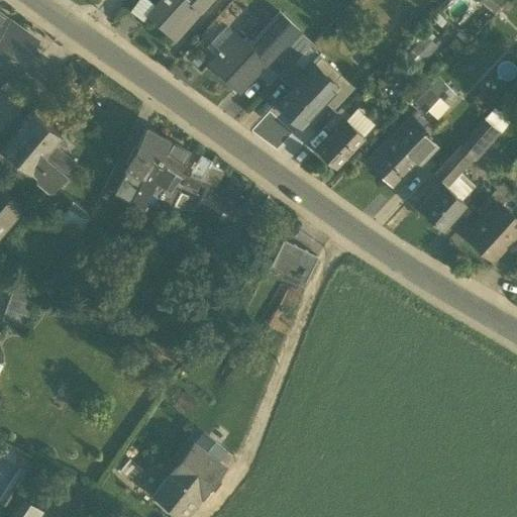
[(143,21),(146,16),(154,5),(148,0),(137,0),(129,11),(143,21)]
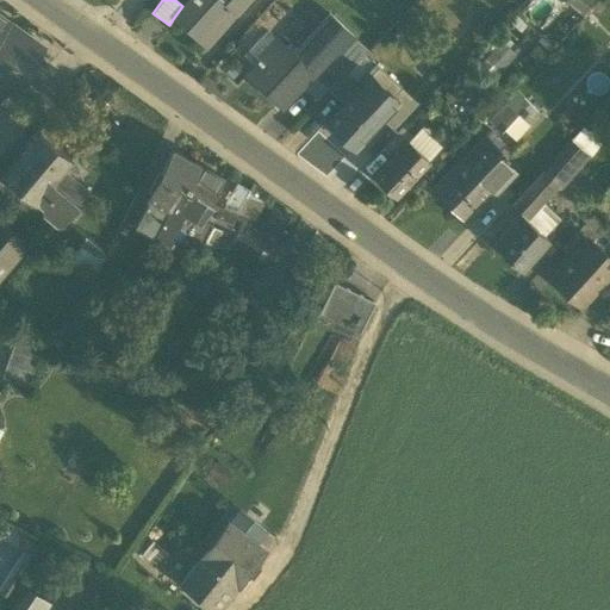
[(190,0),(173,19),(198,41),(228,7),(236,13),(247,0),(190,0)]
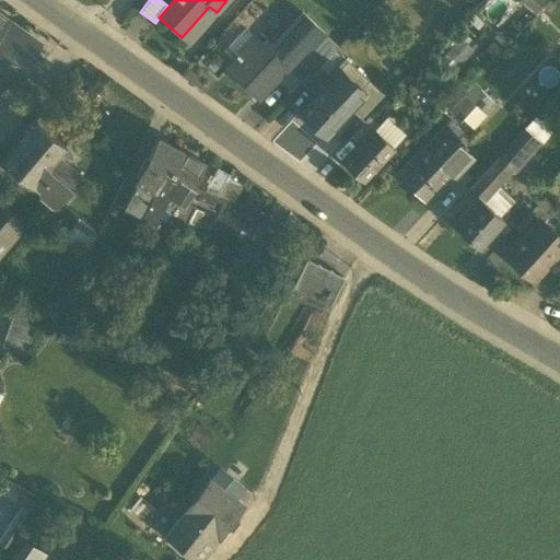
[(518,0),(536,15),(544,8),(533,0),(518,0)]
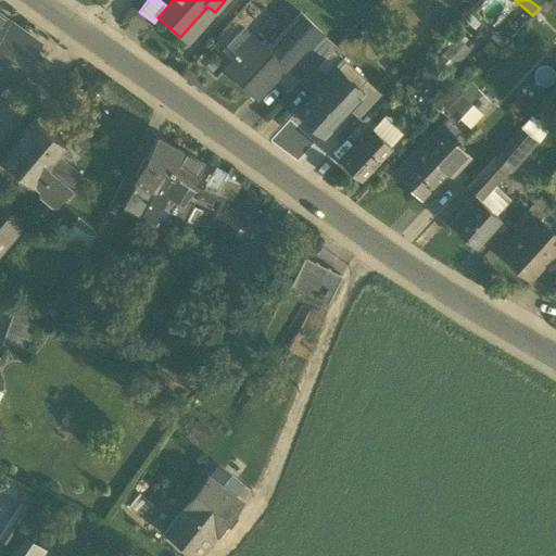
[(0,34),(9,22),(0,14),(0,34)]
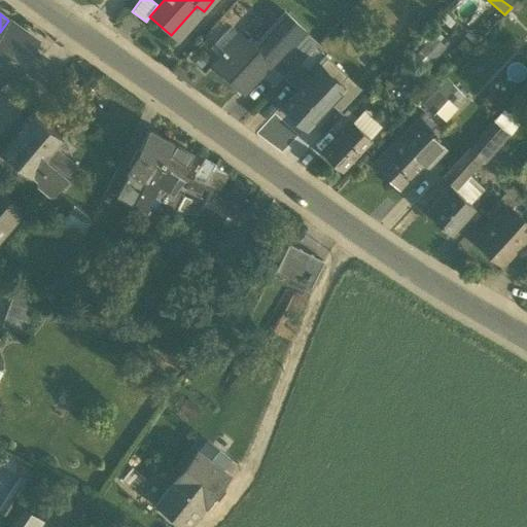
[(212,65),(243,93),(260,74),(261,74),(270,65),(275,61),(277,62),(293,45),(305,33),(284,13),(253,47),(241,35),(220,57),(212,65)]
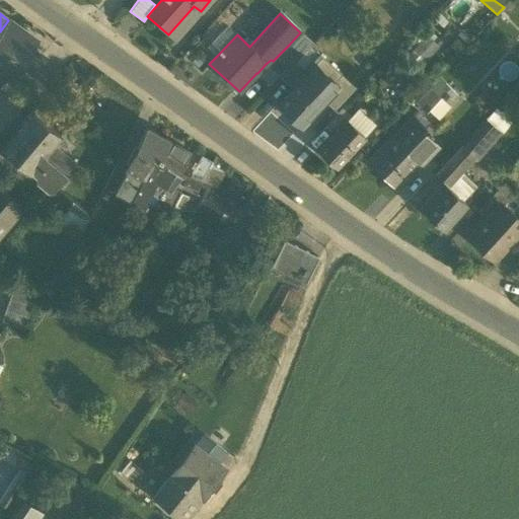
[(36,42),(8,20),(0,31),(0,69),(10,77),(36,42)]
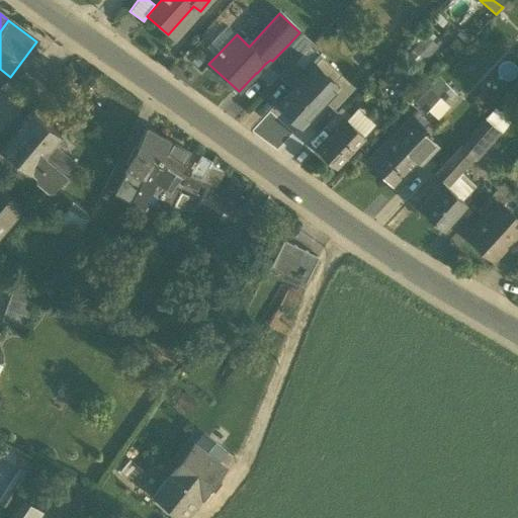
[(206,46),(217,56),(237,34),(227,25),(206,46)]
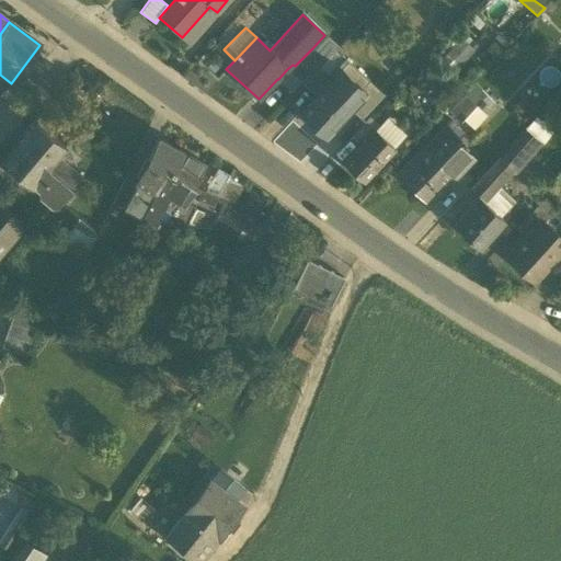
[(325,33),(324,35),(312,48),(325,60),(335,50),(339,46),(325,33)]
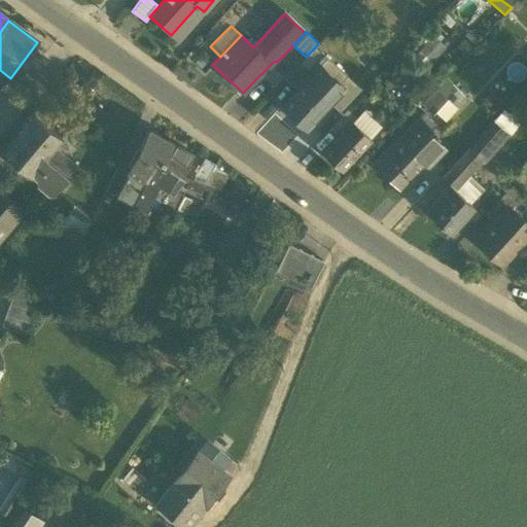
[(446,47),(432,35),(419,49),(432,62),(446,47)]
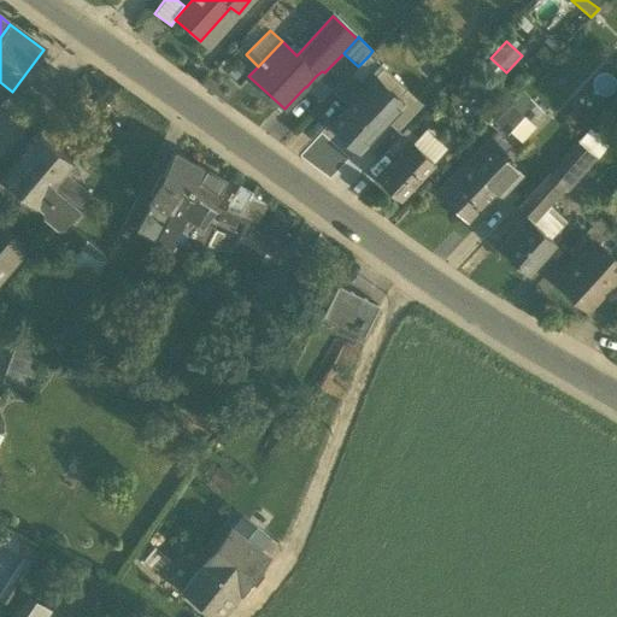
[(330,89),(334,93),(353,72),(358,66),(344,53),(324,72),(322,71),(316,76),(330,89)]
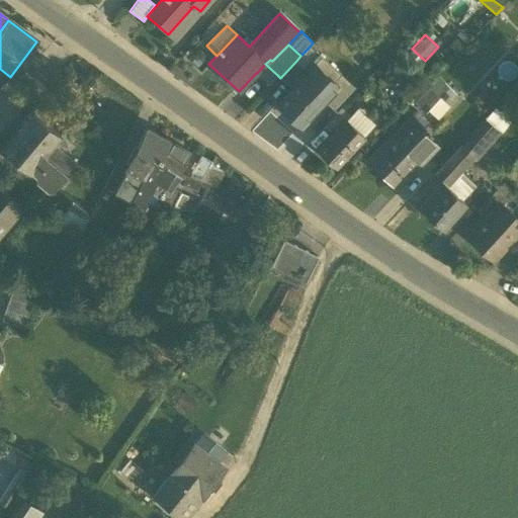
[(306,69),(319,55),(310,47),(300,56),(296,61),(306,69)]
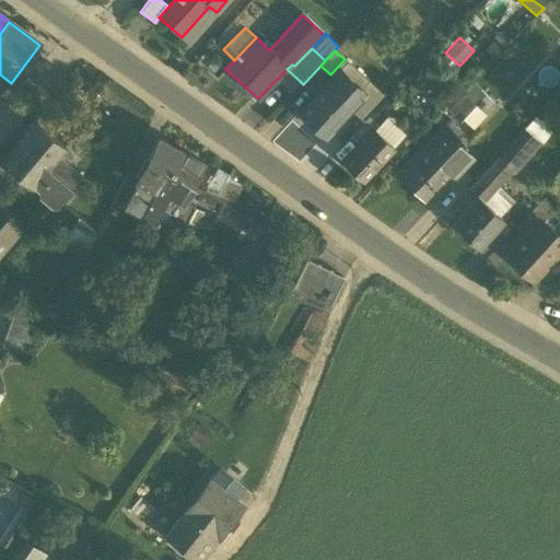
[(299,114),(325,138),(341,120),(351,109),(345,103),(366,80),(345,59),(330,74),(331,77),(324,84),(325,85),(315,95),(299,114)]
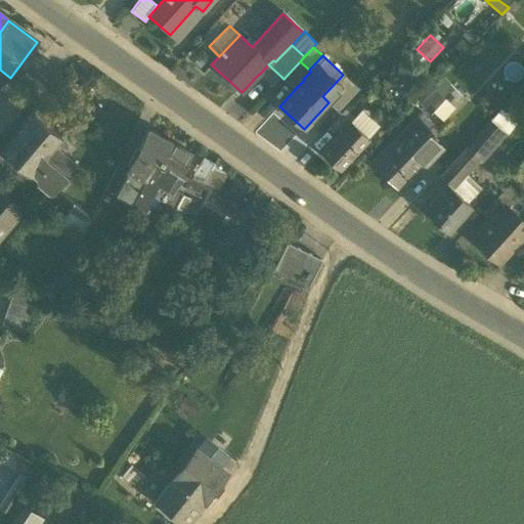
[(309,70),(300,61),(284,79),(295,89),(304,80),(303,79),(310,72),(309,70)]
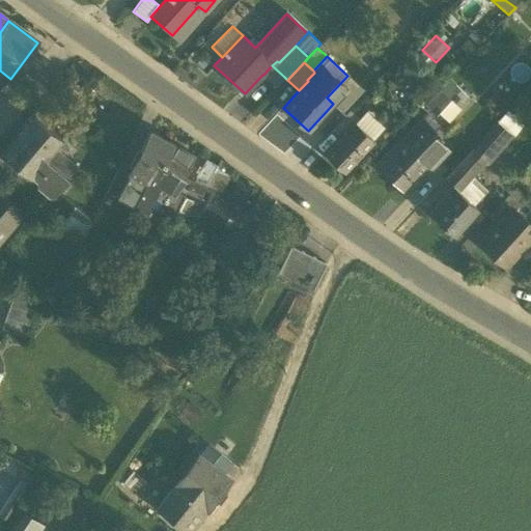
[(272,65),(263,75),(276,87),(284,77),(272,65)]
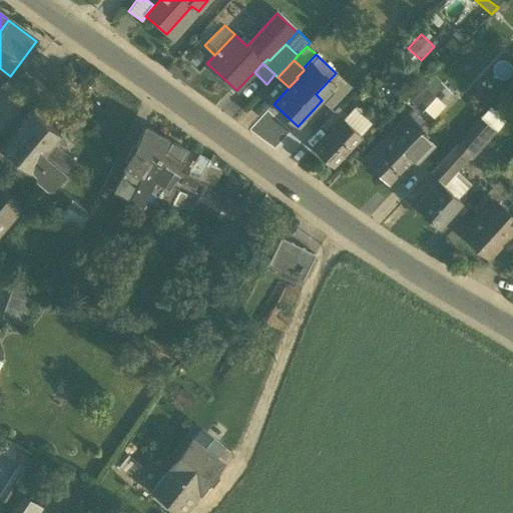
[(316,94),(322,100),(331,109),(351,87),(336,73),(316,94)]
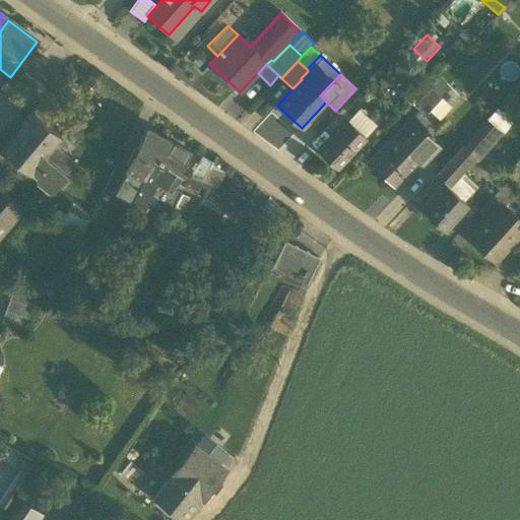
[(59,87),(68,95),(78,84),(69,76),(59,87)]
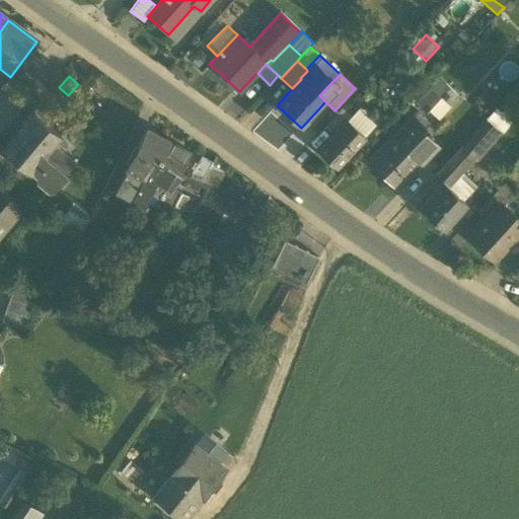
[(440,97),(450,106),(459,97),(440,78),(437,81),(443,86),(437,93),(441,96),(440,97)]
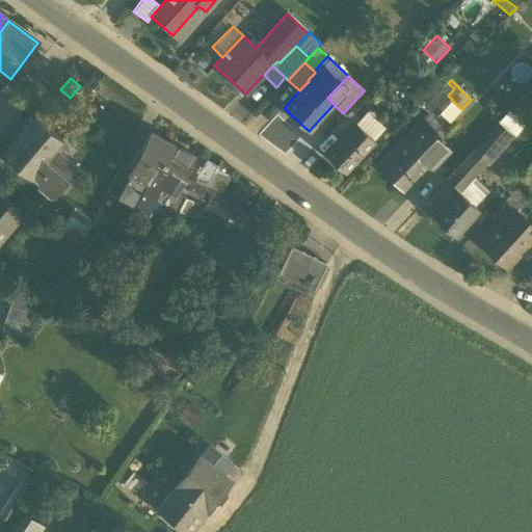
[(426,107),(436,116),(439,113),(451,100),(452,99),(448,96),(454,88),(448,83),(426,107)]
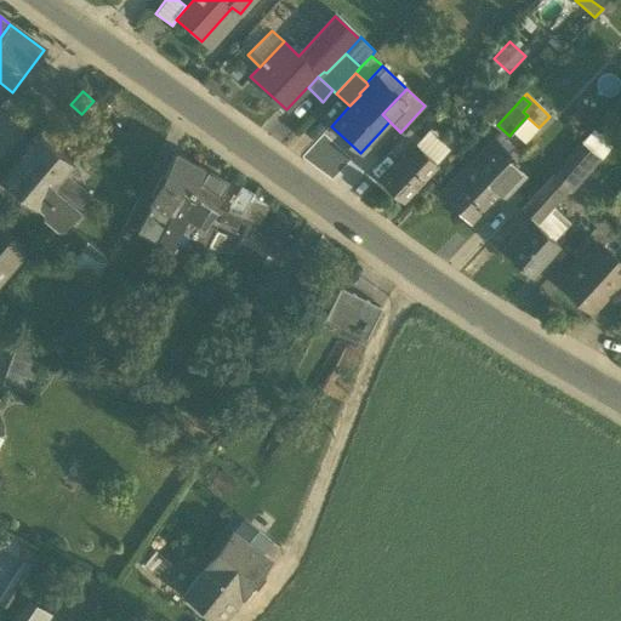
[(527,117),(512,132),(524,143),(539,127),(527,117)]
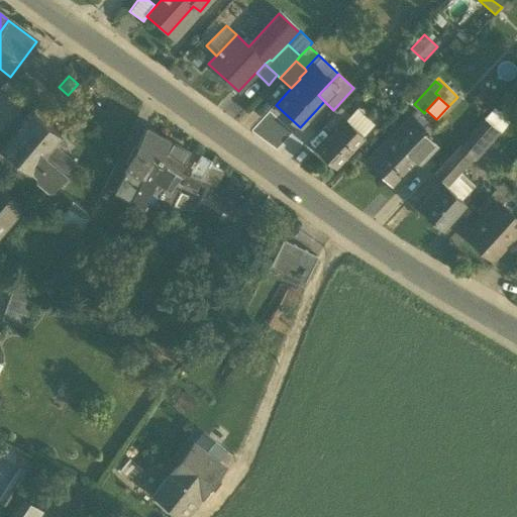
[(340,107),(324,124),(332,132),(344,119),(348,115),(340,107)]
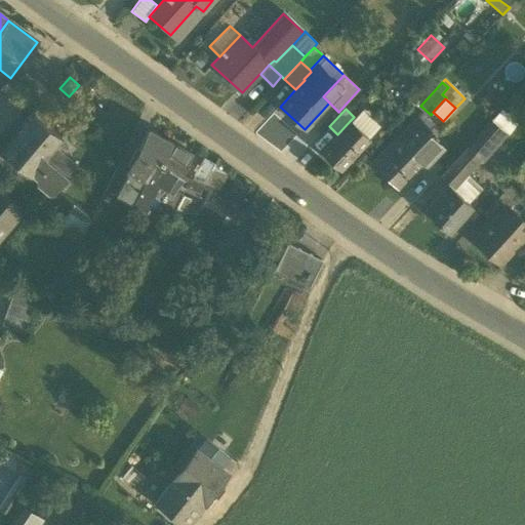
[(362,109),(354,117),(350,121),(369,139),(380,127),(362,109)]
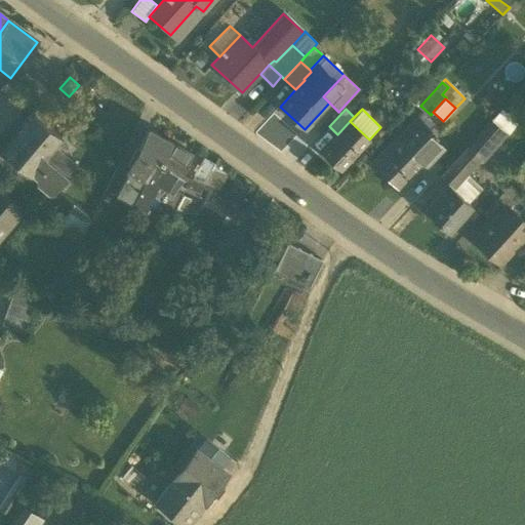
[(500,110),(491,120),(507,134),(516,123),(500,110)]
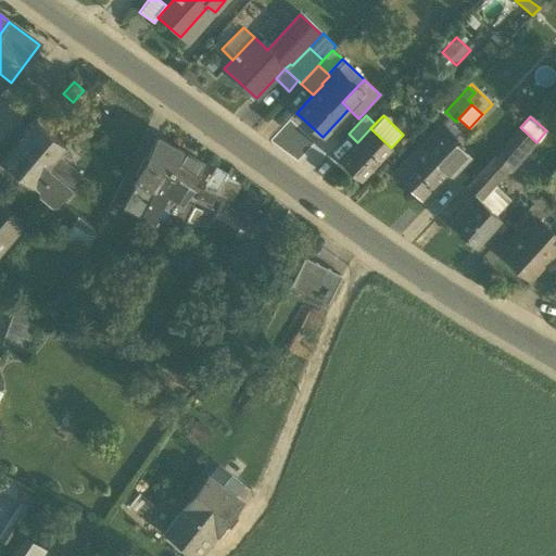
[(35,121),(17,140),(48,165),(57,155),(64,146),(35,121)]
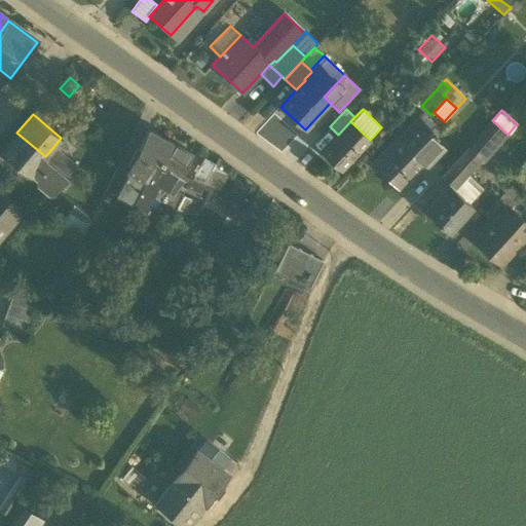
[(419,118),(430,129),(436,125),(424,114),(419,118)]
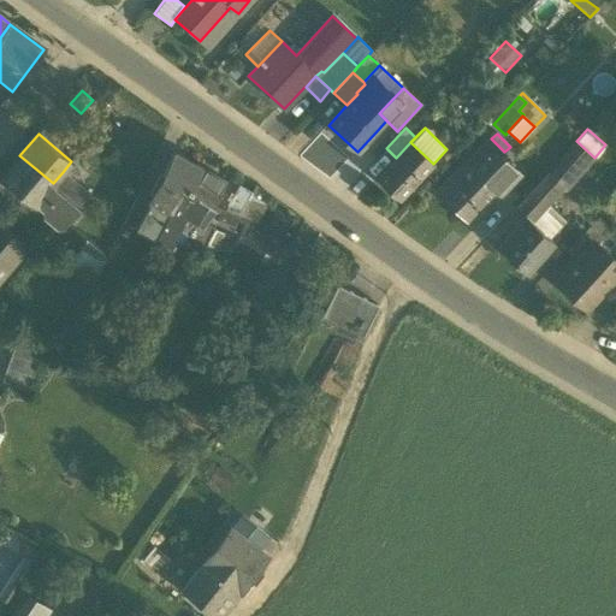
[(436,193),(471,226),(519,177),(499,158),(504,152),(491,138),(436,193)]
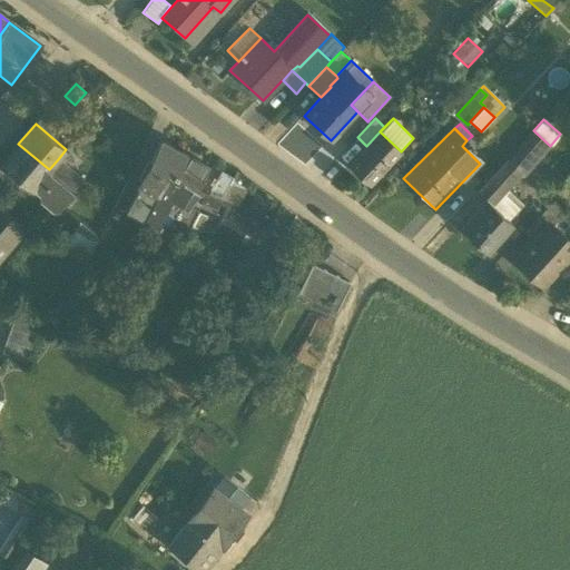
[(533,130),(507,160),(521,174),(522,175),(550,146),(533,130)]
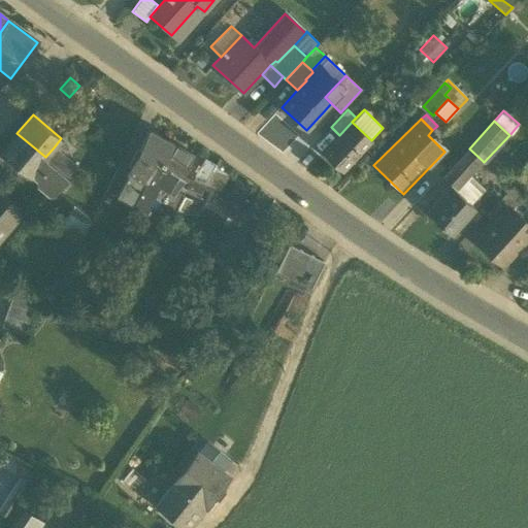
[(322,154),(341,171),(371,140),(352,122),(339,135),(322,154)]
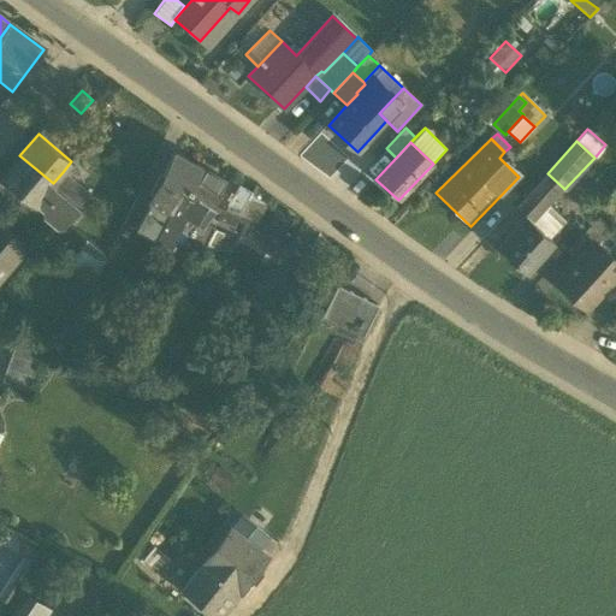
[(150,197),(170,207),(182,187),(190,191),(202,170),(171,152),(170,152),(148,191),(146,194),(150,197)]
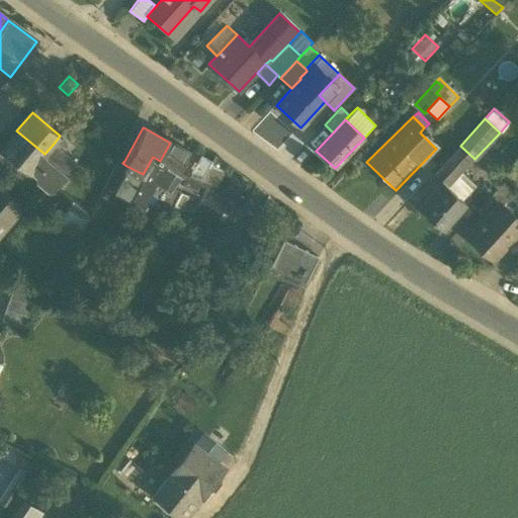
[(28,173),(31,170),(45,154),(16,131),(1,149),(28,173)]
